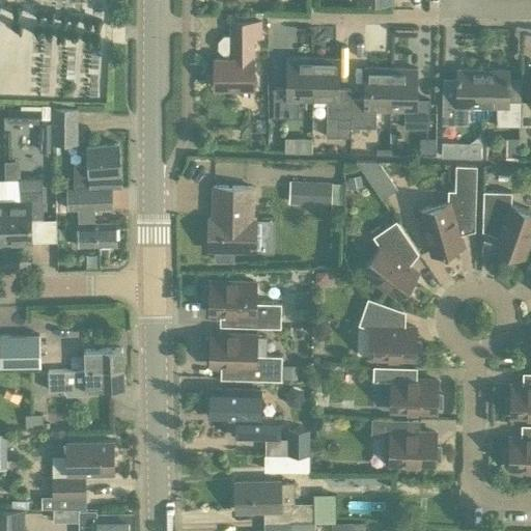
[(225,55),(232,55),(232,60),(215,60),(215,87),(254,87),(254,38),(261,38),(261,22),(232,22),(232,36),(225,36),(220,43),(220,50),(225,55)]
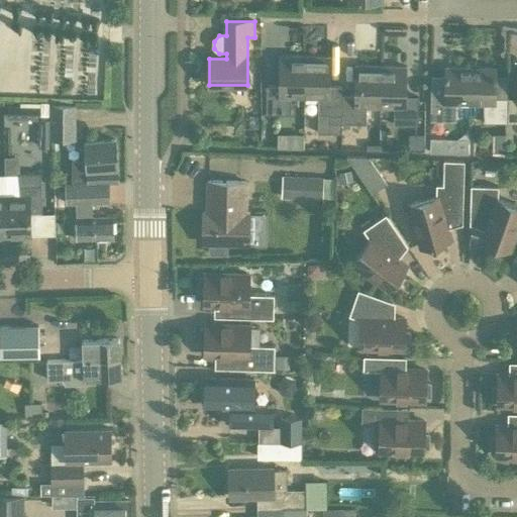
[(291,97),(305,98),(305,56),(279,56),(279,86),(267,86),(267,114),(290,114),(291,97)]
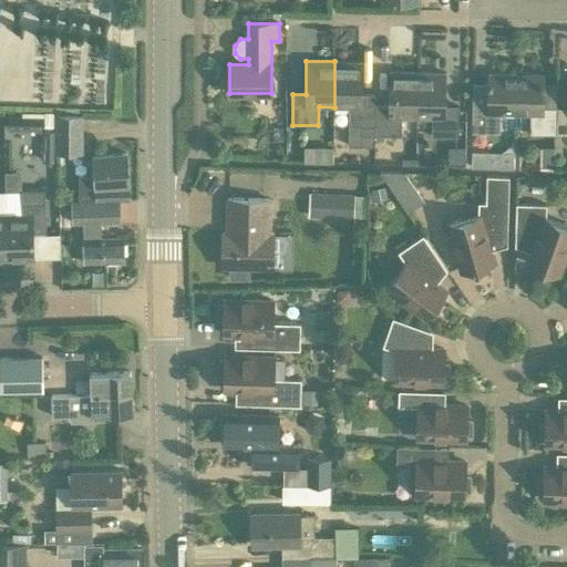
[(363,95),(363,62),(334,61),(334,107),(349,107),(348,126),(361,126),(361,133),(359,133),(358,146),(379,146),(379,135),(375,135),(375,105),(375,95),(363,95)]
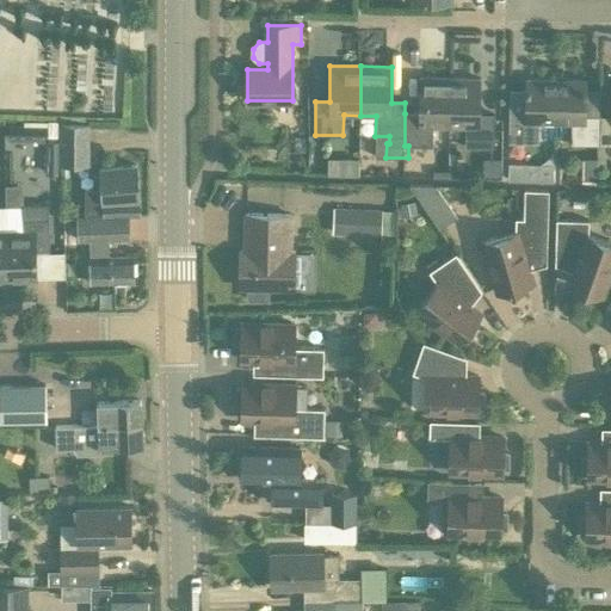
[(432,125),(450,127),(451,79),(420,78),(419,113),(405,113),(405,146),(408,146),(432,147),(432,125)]
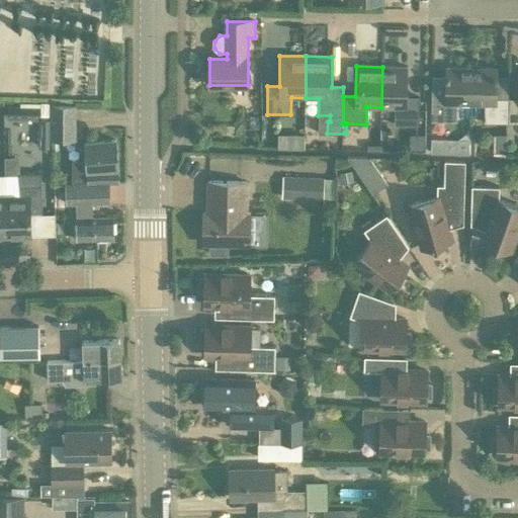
[(419,97),(408,97),(408,67),(382,67),(381,107),(394,107),(394,124),(418,124),(419,97)]
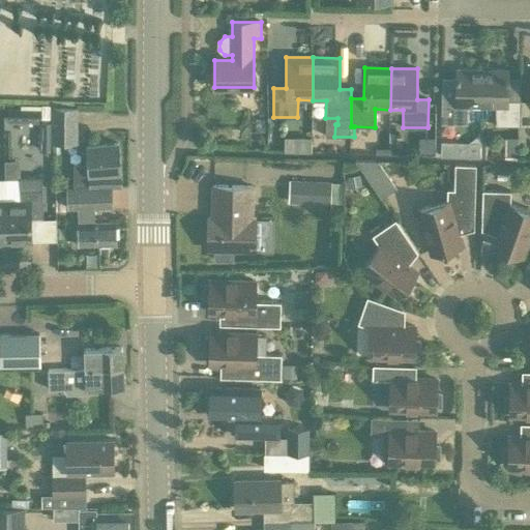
[(458,68),(458,76),(443,76),(442,124),(468,124),(468,106),(482,107),(483,69),(458,68)]
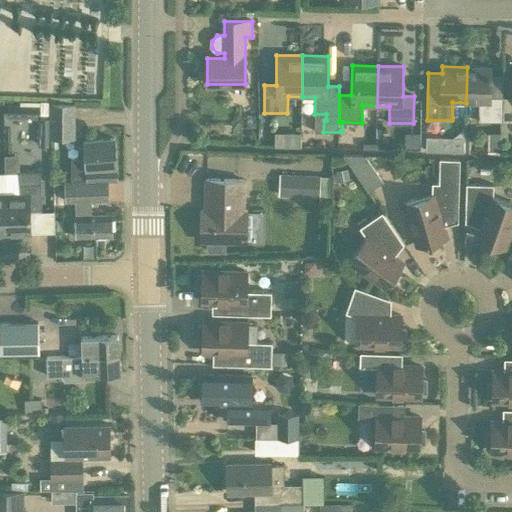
[(491,67),(467,67),(466,103),(479,103),(479,121),(502,121),(503,97),(490,97),(491,67)]
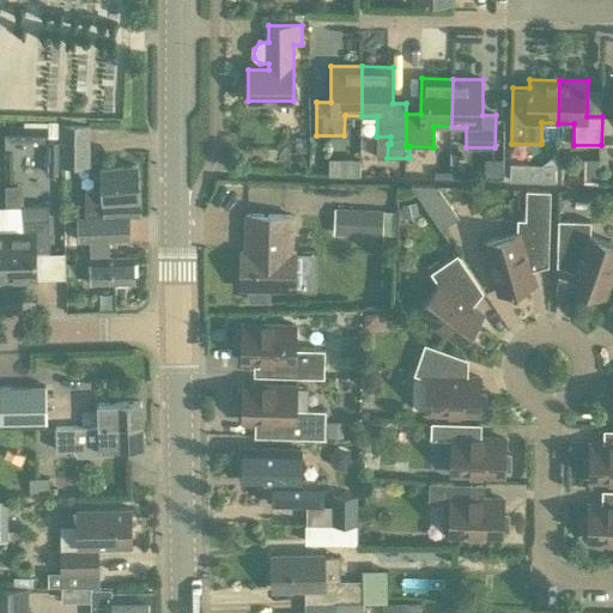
[(612,116),(602,116),(601,145),(612,145),(612,116)]
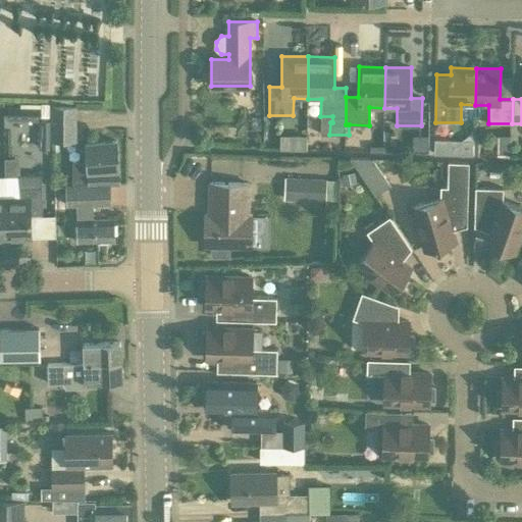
[(50,107),(50,139),(75,139),(75,103),(49,103),(49,107),(50,107)]
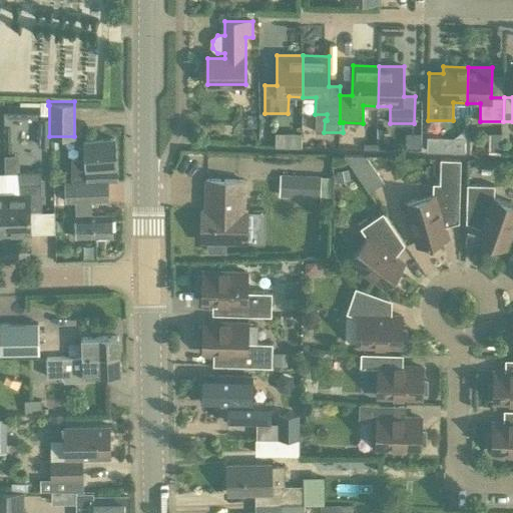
[(301,133),(276,132),(275,145),(301,145),(301,133)]
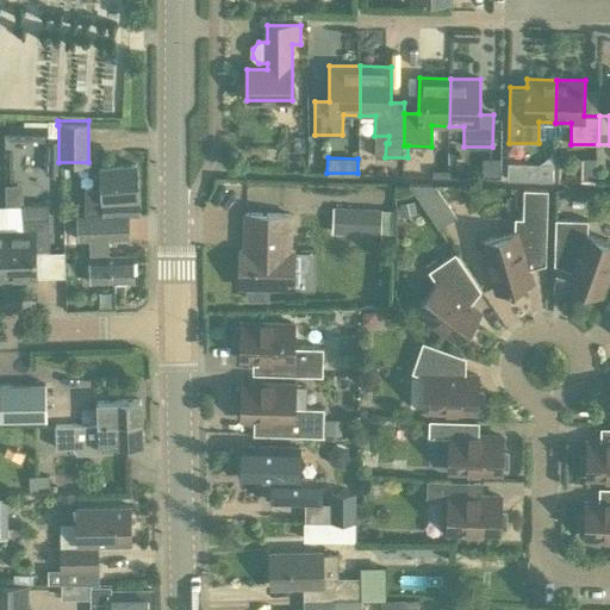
[(509,163),(509,180),(526,180),(526,163),(509,163)]
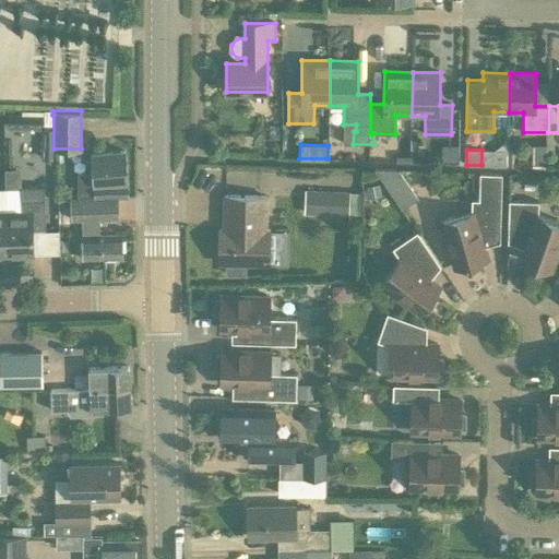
[(76,194),(91,194),(91,198),(127,195),(125,152),(92,153),(93,171),(76,171),(76,194)]
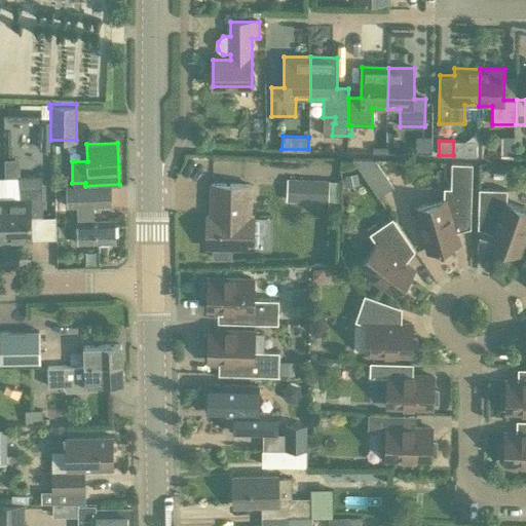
[(390,185),(373,159),(372,159),(349,159),(376,195),(390,185)]
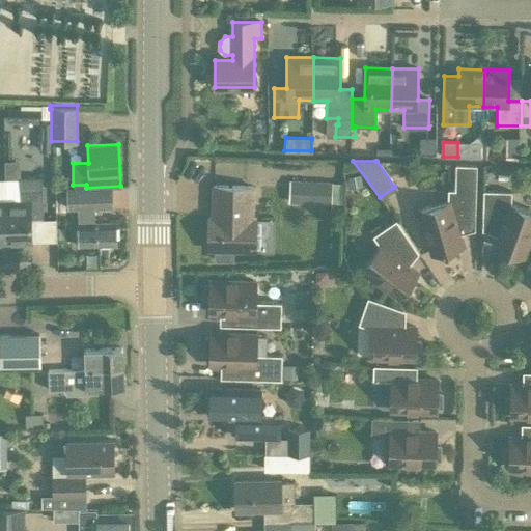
[(438,258),(450,254),(448,250),(460,246),(456,233),(457,227),(474,227),(475,165),(454,165),(454,190),(447,190),(446,202),(419,211),(432,254),(436,253),(438,258)]
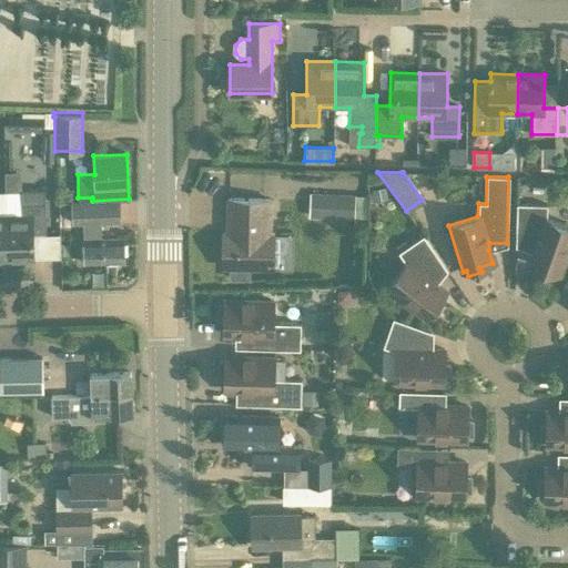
[(44,231),(44,188),(21,189),(21,214),(6,215),(7,260),(33,259),(33,232),(44,231)]
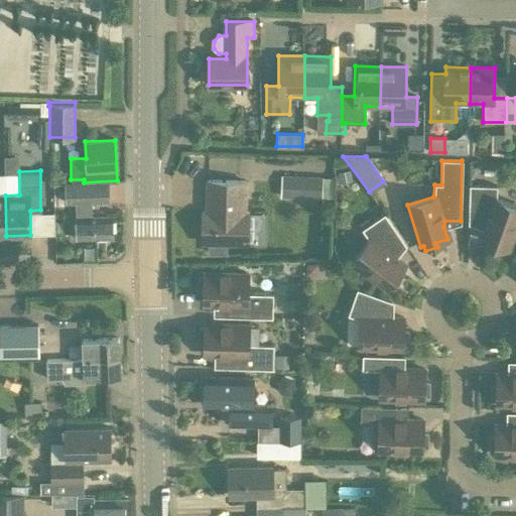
[(323,176),(281,174),(280,197),(323,199),(323,176)]
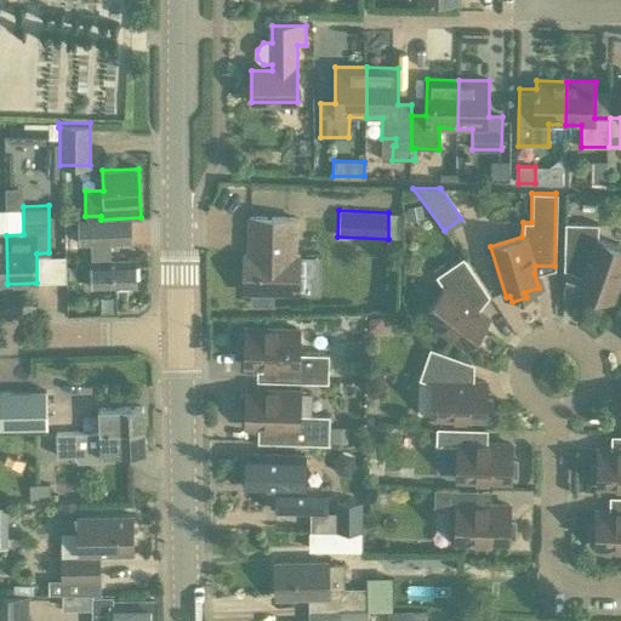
[(252,292),(252,306),(272,307),(272,294),(297,295),(298,257),(294,257),(296,220),(250,217),(248,255),(244,255),(243,292),(252,292)]
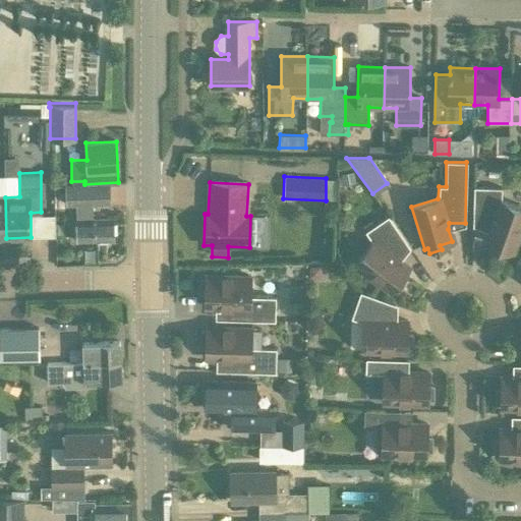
[(78,241),(114,240),(113,219),(94,220),(92,201),(110,200),(110,184),(78,184),(65,185),(66,203),(75,203),(76,215),(77,215),(78,241)]
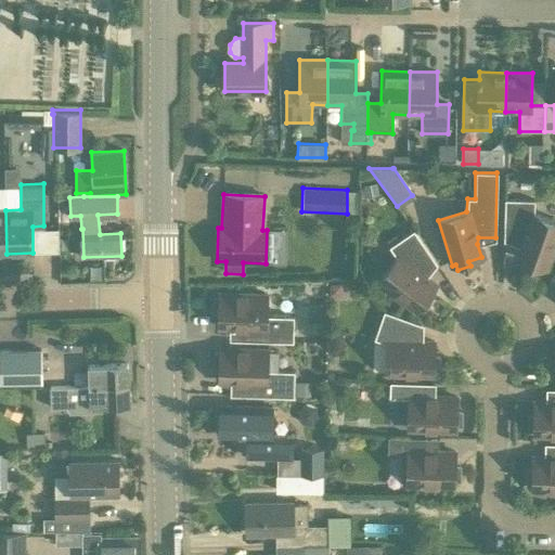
[(540,272),(541,268),(544,268),(554,239),(554,221),(533,214),(533,201),(504,199),(503,237),(520,239),(520,245),(516,258),(528,262),(527,268),(540,272)]
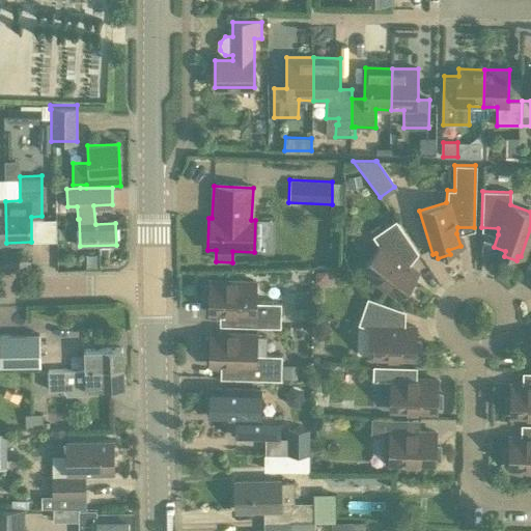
[(371,236),(379,247),(362,269),(398,297),(400,295),(403,298),(412,286),(409,283),(416,273),(406,266),(401,260),(416,251),(395,220),(371,236)]
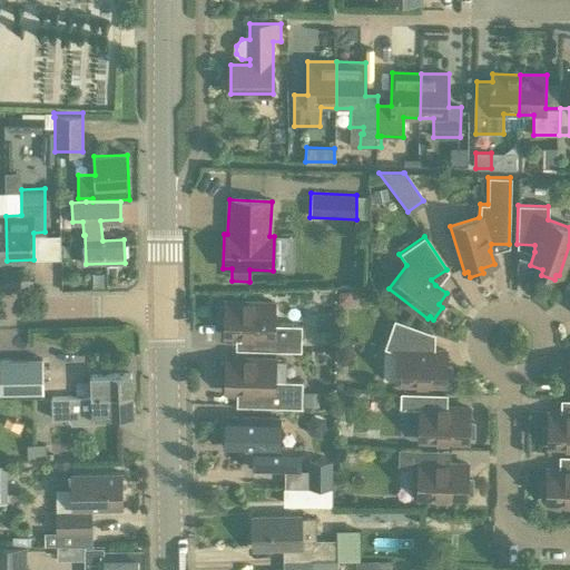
[(301,355),(302,328),(274,327),(274,307),(225,306),(225,310),(220,310),(219,324),(225,324),(225,337),(247,338),(246,353),(301,355)]
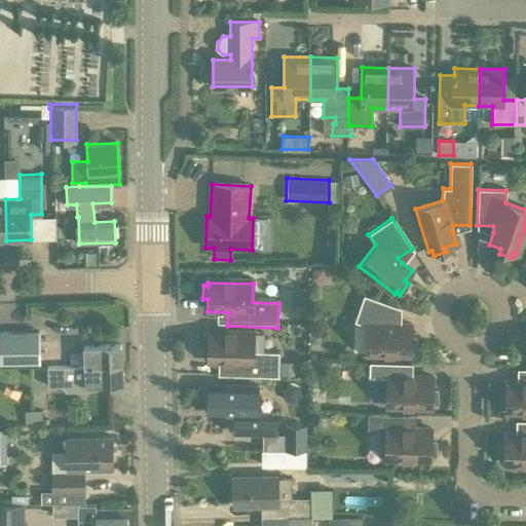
[(392,324),(398,307),(363,295),(353,322),(366,326),(365,353),(410,354),(410,351),(415,351),(415,338),(411,338),(411,326),(398,326),(392,324)]
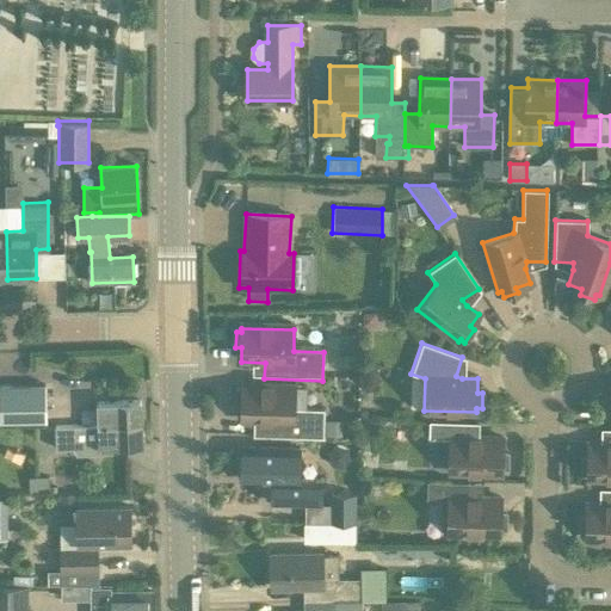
[(241,403),(241,419),(265,419),(265,436),(323,437),(325,409),(294,408),(295,386),(242,384),(242,388),(236,388),(236,403),(241,403)]
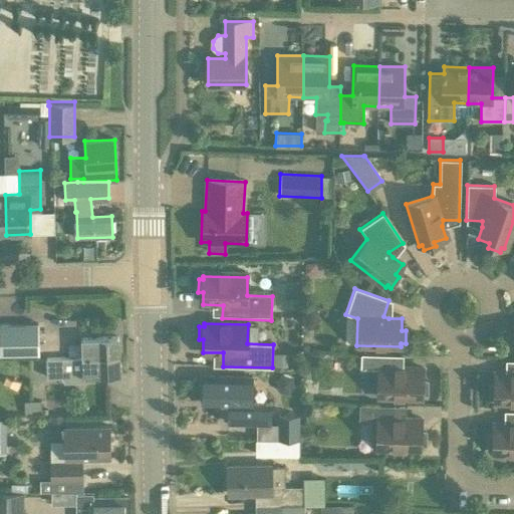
[(37,324),(0,325),(0,355),(39,354),(37,324)]
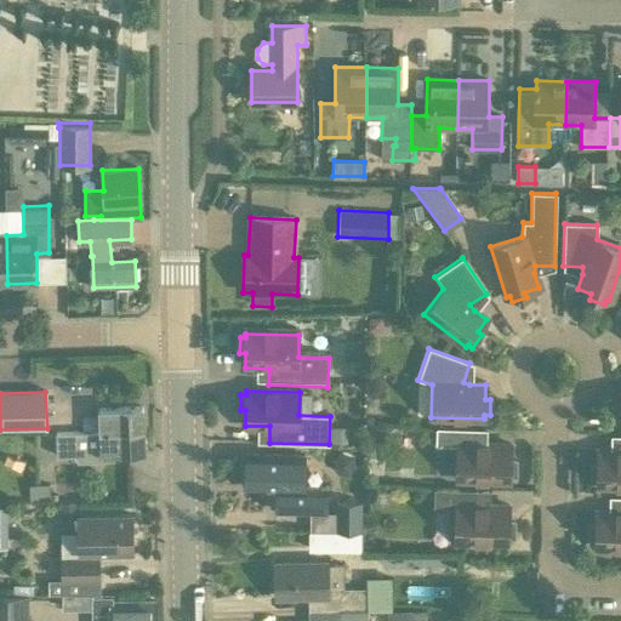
[(100,409),(100,431),(143,429),(143,408),(100,409)]
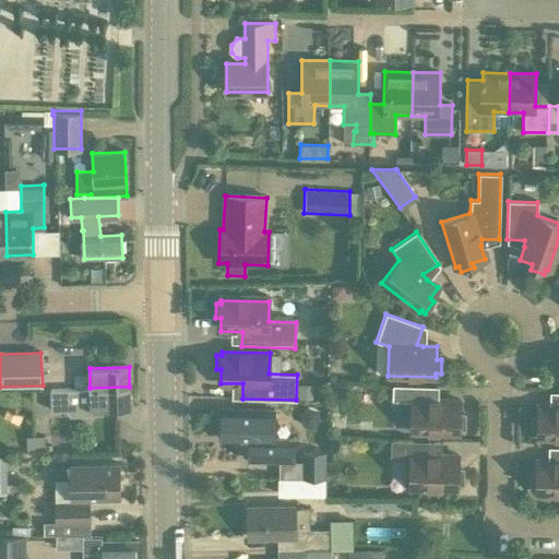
[(459,432),(459,429),(463,429),(464,415),(459,415),(459,402),(426,401),(427,387),(392,385),(391,401),(411,401),(411,431),(459,432)]
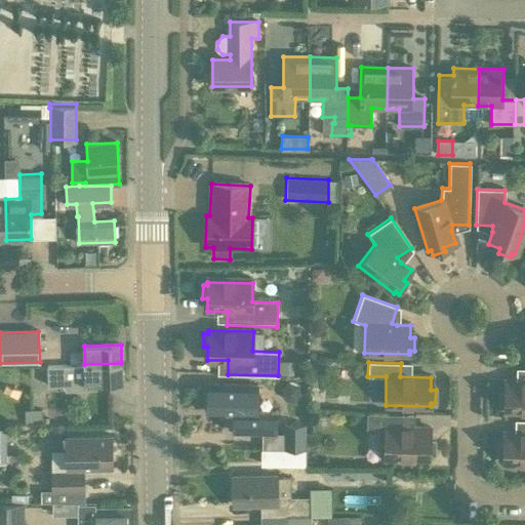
[(47,384),(62,384),(66,389),(83,388),(85,385),(122,384),(121,363),(84,364),(46,366),(47,384)]
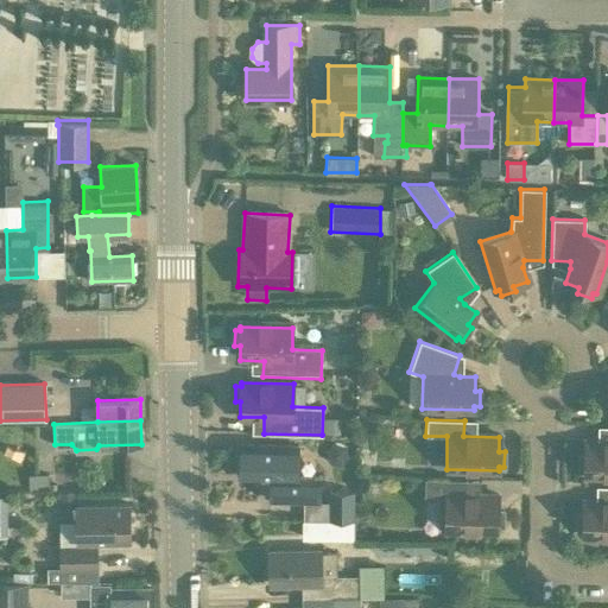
[(607,442),(584,441),(584,456),(578,456),(578,472),(584,472),(584,475),(607,475),(607,442)]
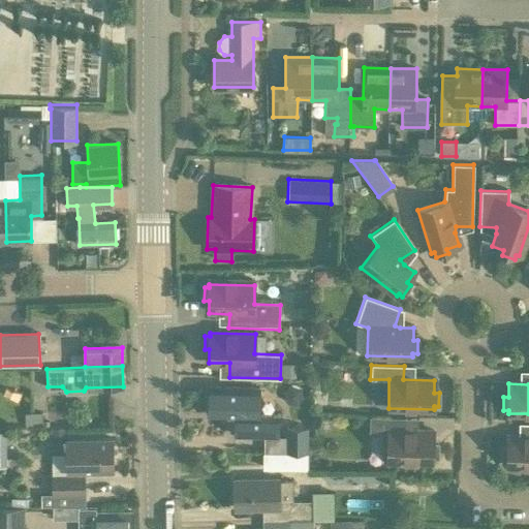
[(209,386),(208,413),(235,414),(235,433),(279,434),(279,415),(258,414),(258,387),(209,386)]
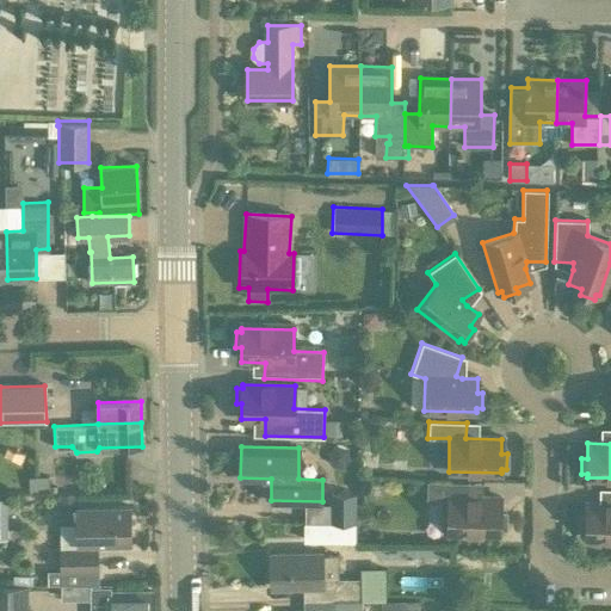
[(500,514),(500,499),(464,498),(466,482),(427,481),(426,499),(448,499),(446,531),(499,532),(499,529),(505,529),(506,514),(500,514)]
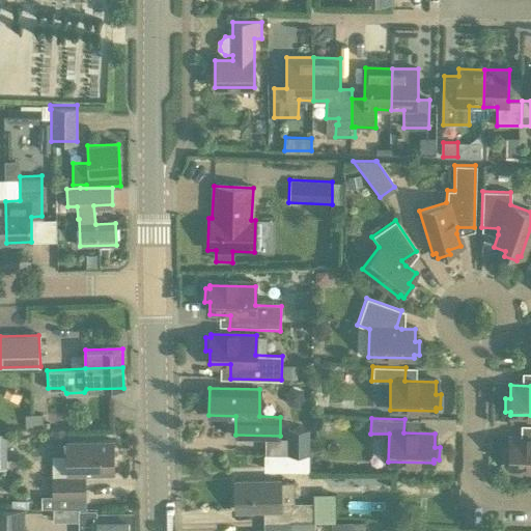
[(504,465),(508,465),(508,468),(530,468),(530,424),(530,439),(509,438),(509,451),(504,451),(504,465)]
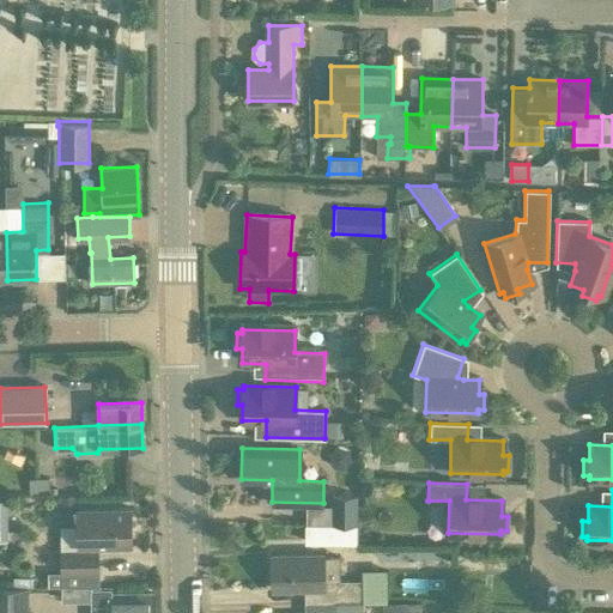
[(332,523),(357,523),(357,495),(352,495),(332,493),(332,517),(332,523)]
